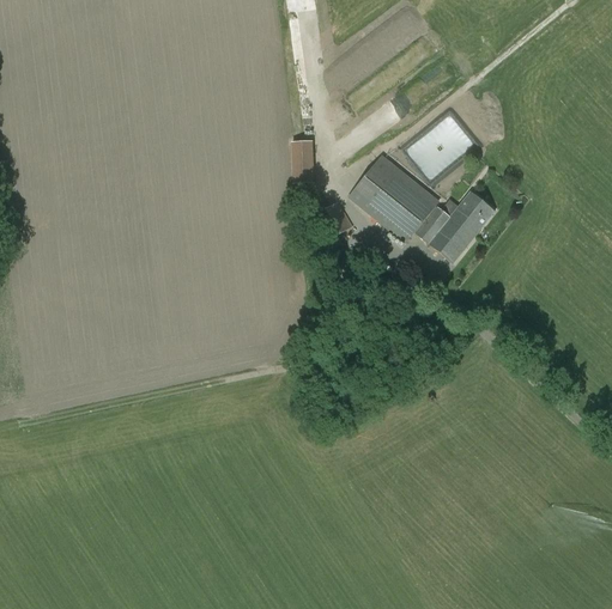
[(341,59),(338,61),(349,74),(351,72),(341,59)]
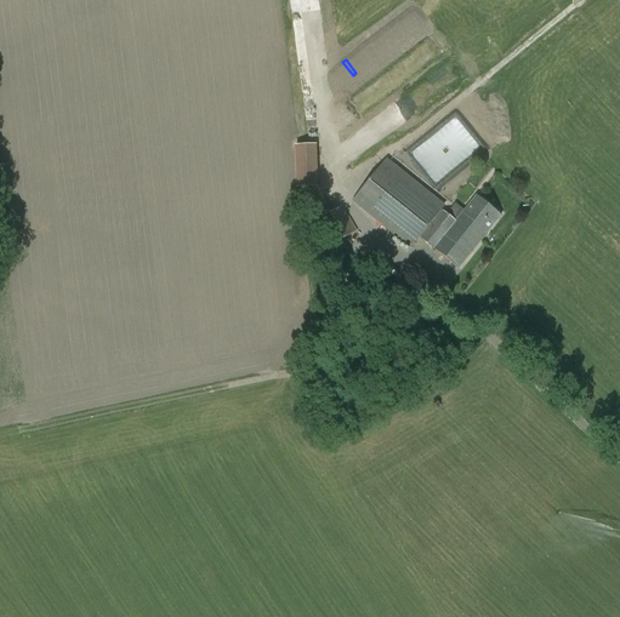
[(295,184),(317,183),(316,142),(294,142),(295,184)]
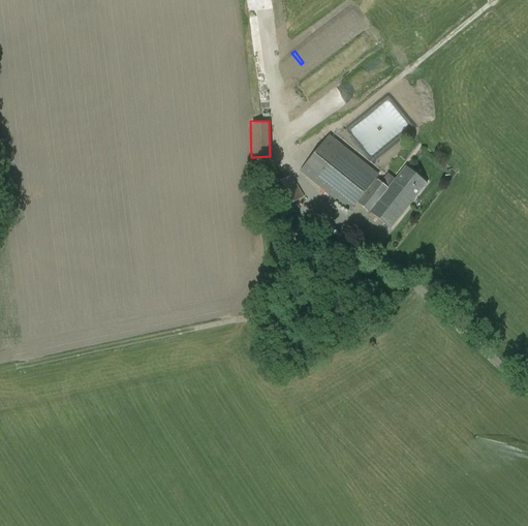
[(348,208),(370,182),(377,172),(330,133),(300,169),(348,208)]
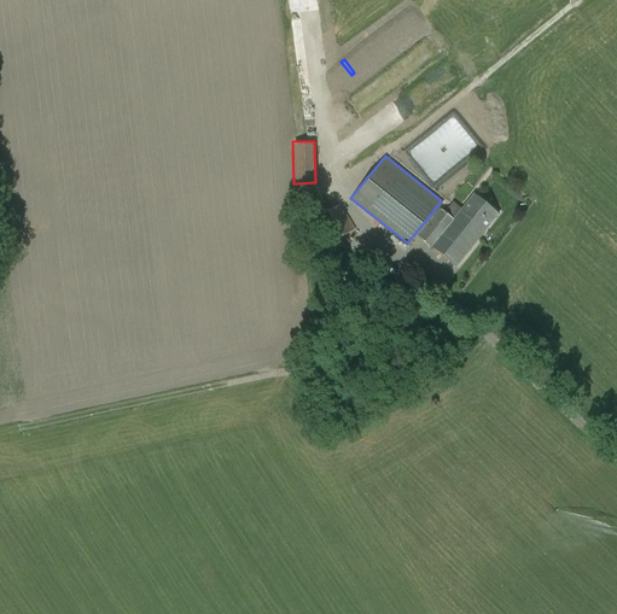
[(455,264),(498,211),(473,192),(461,208),(452,200),(443,210),(441,208),(419,235),(455,264)]
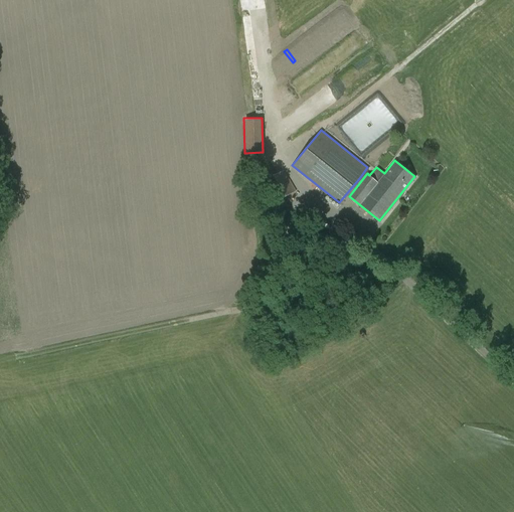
[(283,196),(296,189),(284,168),(262,181),(274,201),(278,209),(287,204),(283,196)]
